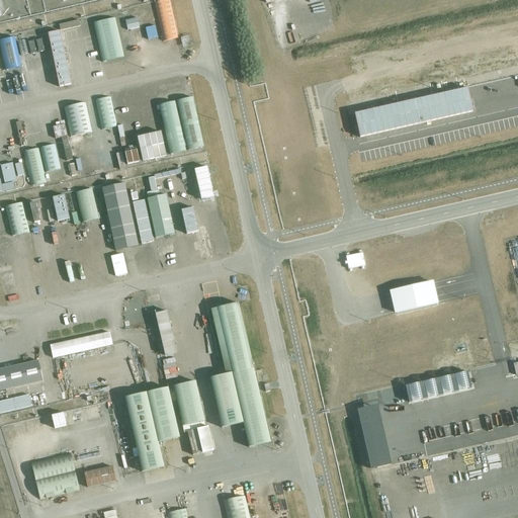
[(0,0),(0,15),(9,14),(5,0),(0,0)]
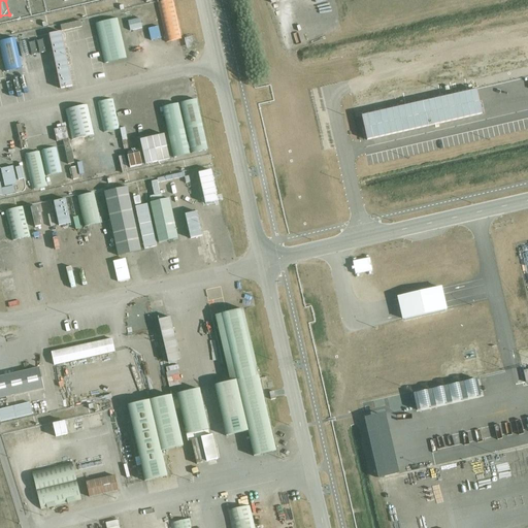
[(172,0),(169,0),(157,3),(166,43),(182,39),(172,0)]
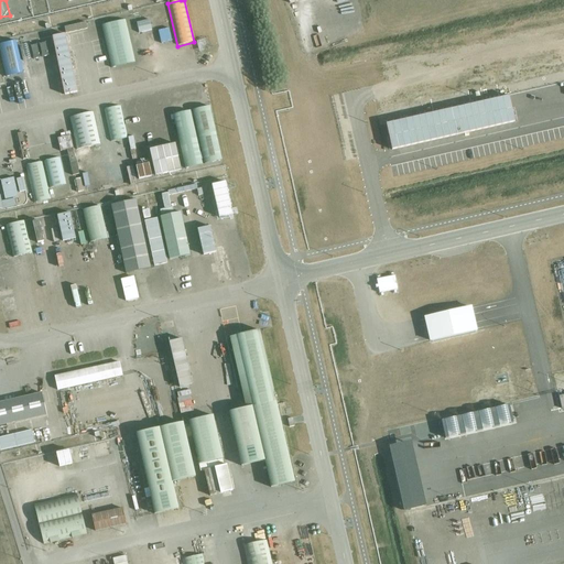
[(132,22),(134,33),(148,31),(145,20),(132,22)]
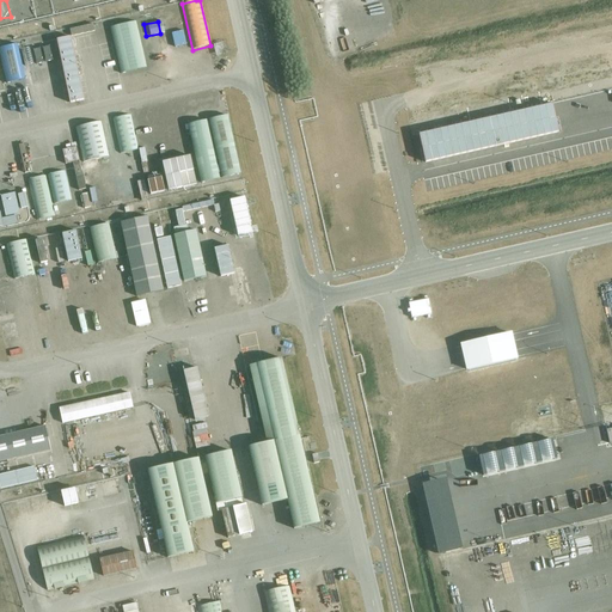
[(66,37),(90,31),(89,23),(63,28),(66,37)]
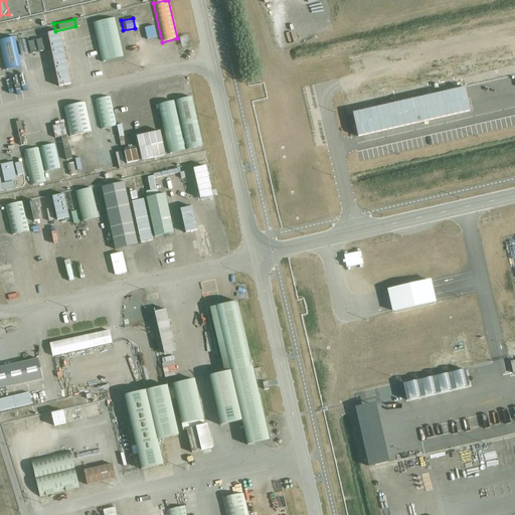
[(89,24),(98,63),(120,58),(111,19),(89,24)]
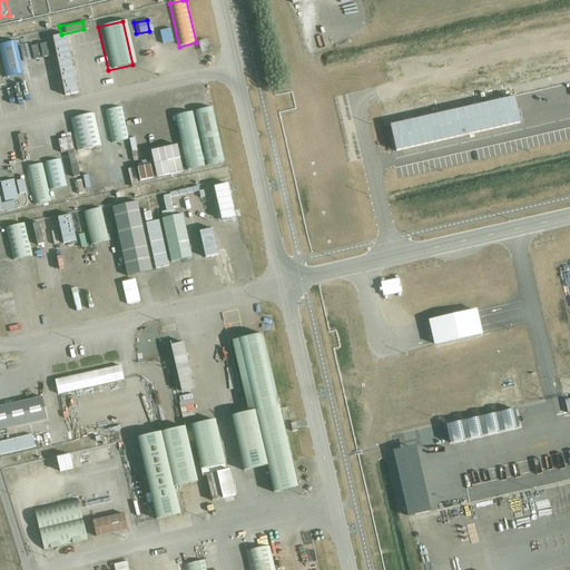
[(155,31),(158,45),(169,41),(166,29),(155,31)]
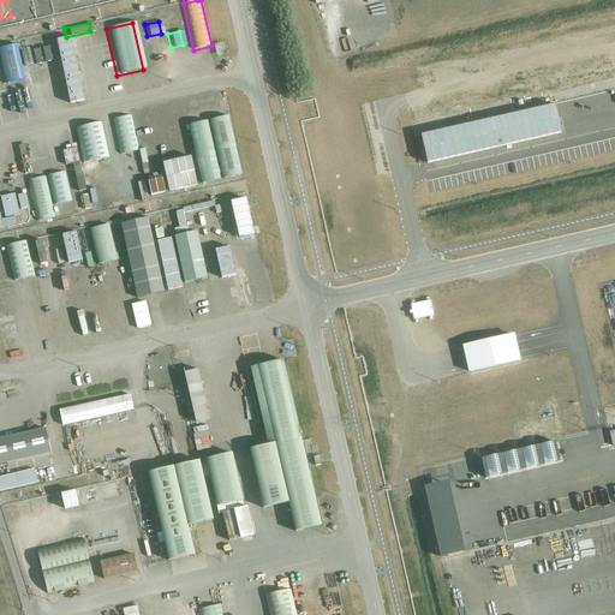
[(54,41),(64,108),(79,106),(70,39),(54,41)]
